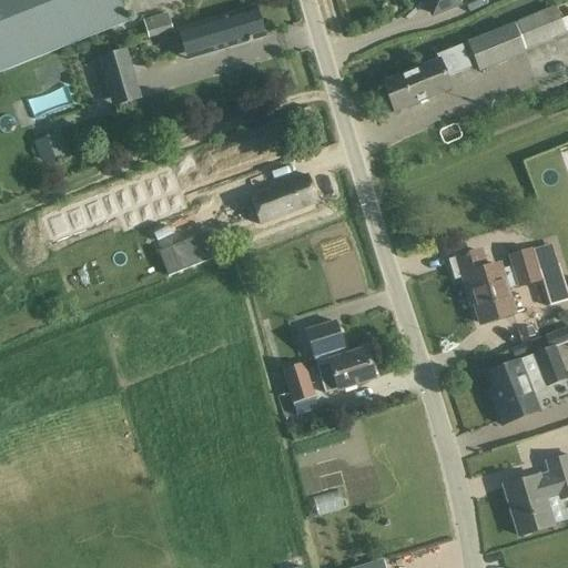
[(0,0),(0,72),(127,22),(118,0),(0,0)]
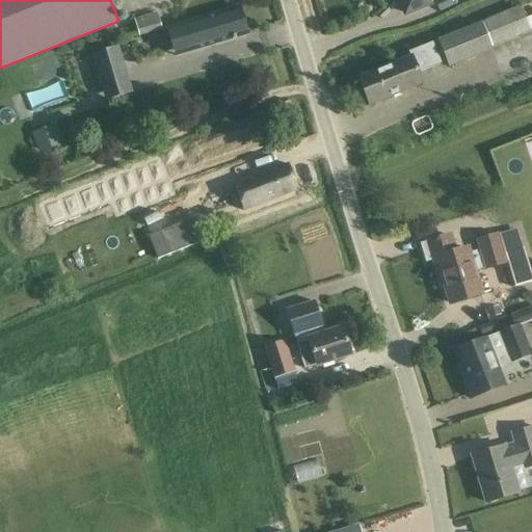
[(400,0),(405,12),(427,3),(426,0),(400,0)]
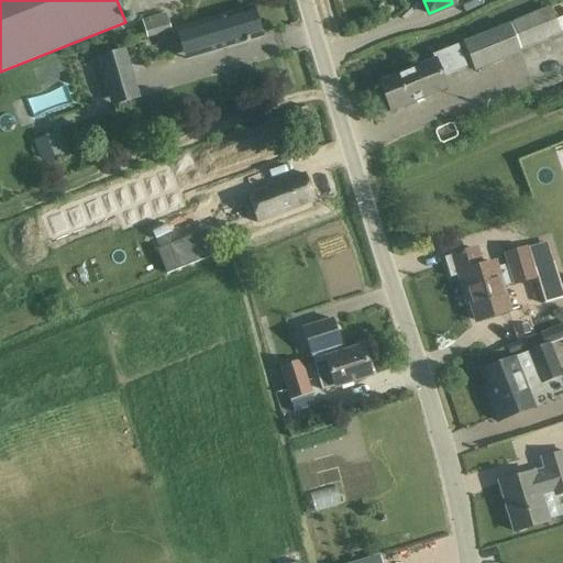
[(253,8),(178,31),(187,59),(262,36),(253,8)]
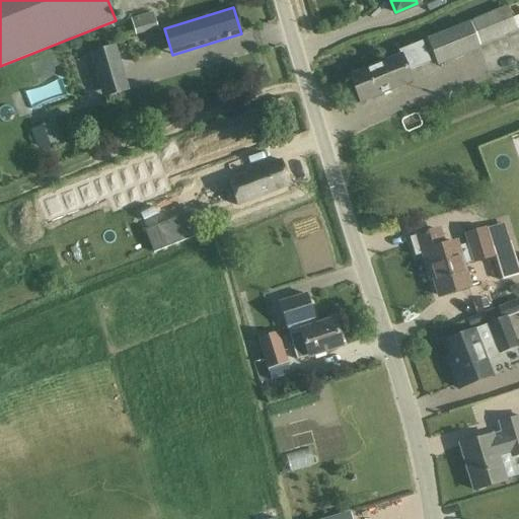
[(426,40),(437,67),(479,50),(478,47),(517,31),(508,7),(469,22),(468,21),(426,40)]
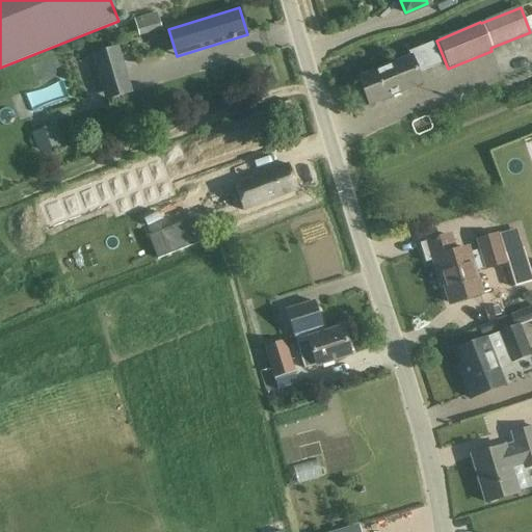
[(357,78),(369,105),(423,83),(419,73),(441,64),(432,43),(407,53),(409,57),(357,78)]
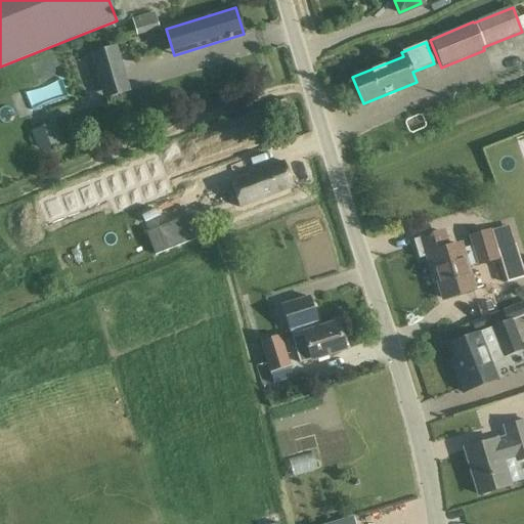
[(113,45),(91,52),(101,83),(123,77),(113,45)]
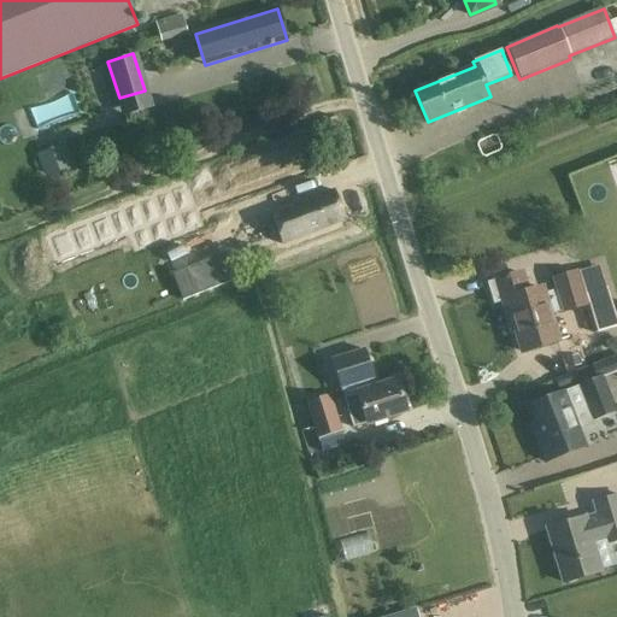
[(59,142),(34,152),(43,176),(69,166),(59,142)]
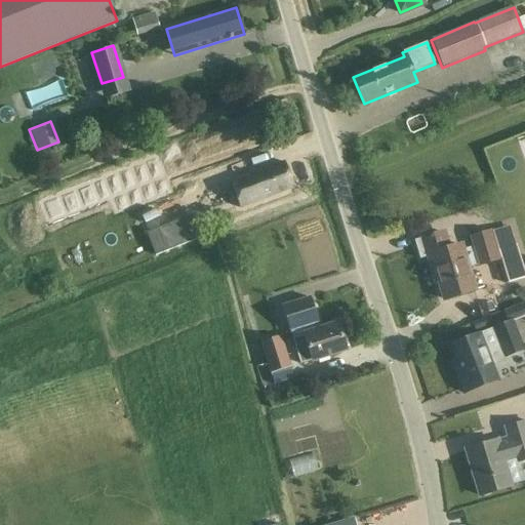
[(129,172),(145,230),(198,215),(183,158),(129,172)]
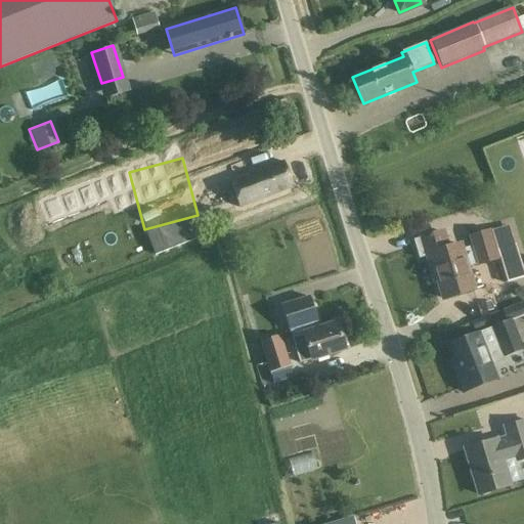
[(284,162),(230,182),(239,208),(293,187),(284,162)]
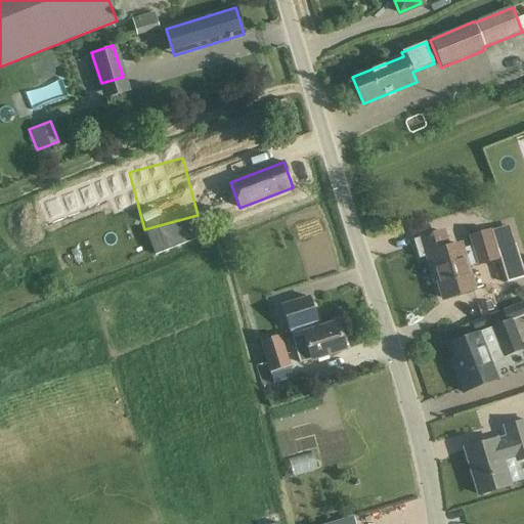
[(435,270),(443,299),(474,290),(467,268),(476,265),(477,268),(496,262),(504,285),(523,277),(523,274),(515,244),(496,250),(490,229),(467,236),(471,247),(462,250),(461,246),(447,249),(442,232),(415,241),(420,258),(427,255),(432,271),(435,270)]
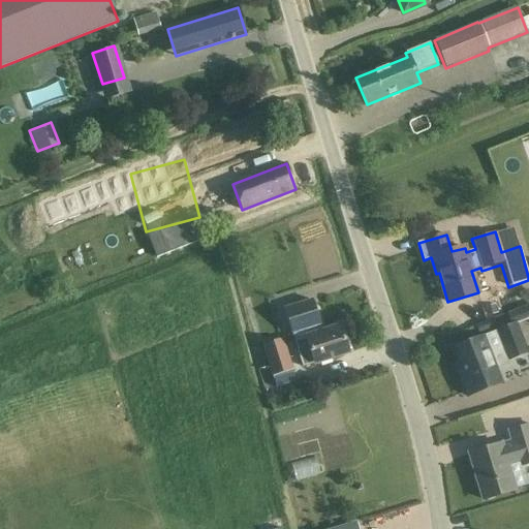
[(283,307),(293,340),(322,331),(312,299),(283,307)]
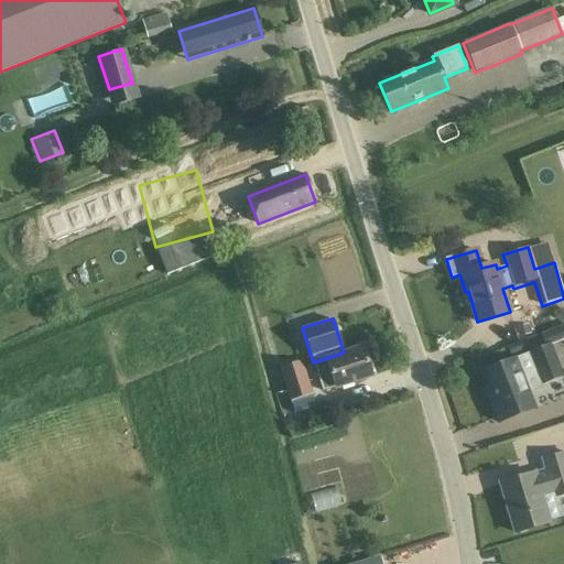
[(372,376),(362,347),(344,353),(313,362),(323,391),(335,387),(335,388),(372,376)]
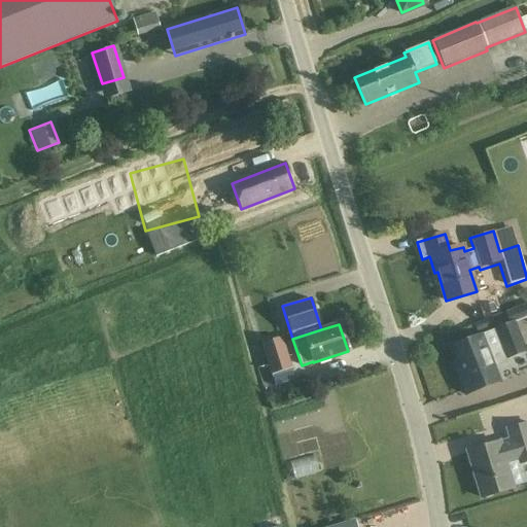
[(462,375),(459,377),(465,394),(498,382),(487,353),(503,347),(508,359),(525,353),(513,324),(498,330),(481,337),(480,336),(451,347),(462,375)]
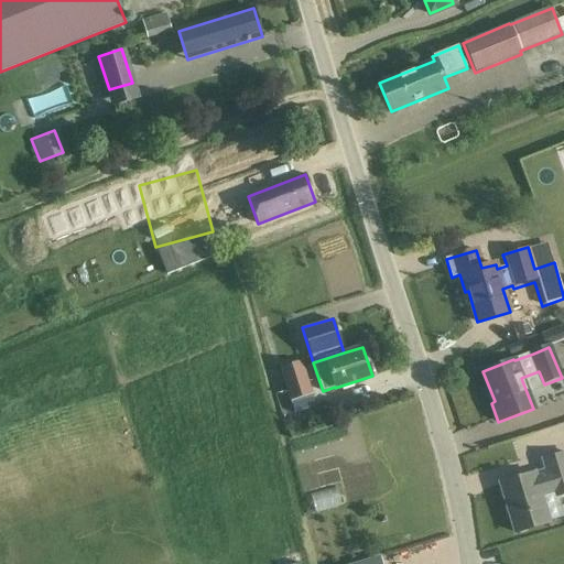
[(280,368),(294,414),(316,408),(302,360),(280,368)]
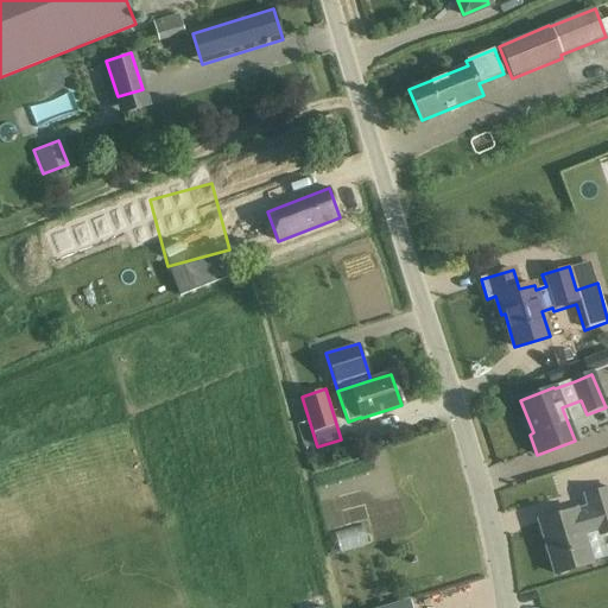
[(539,521),(556,574),(591,563),(591,562),(607,557),(601,536),(607,533),(607,487),(582,495),(586,507),(539,521)]
